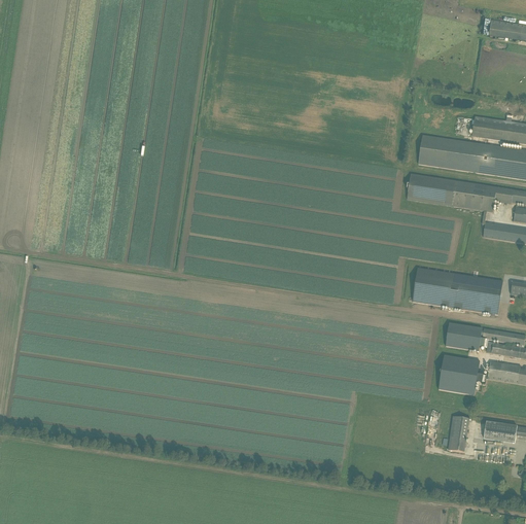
[(525,36),(525,22),(490,16),(488,31),(525,36)]
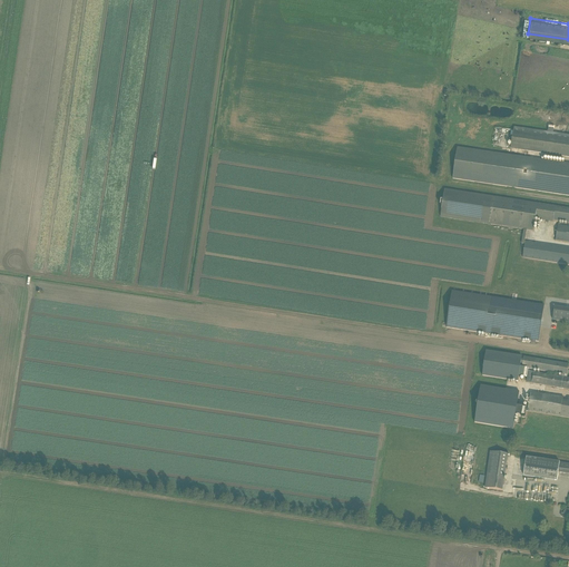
[(525,45),(523,55),(528,55),(529,48),(537,49),(537,47),(541,47),(541,42),(529,41),(529,46),(525,45)]
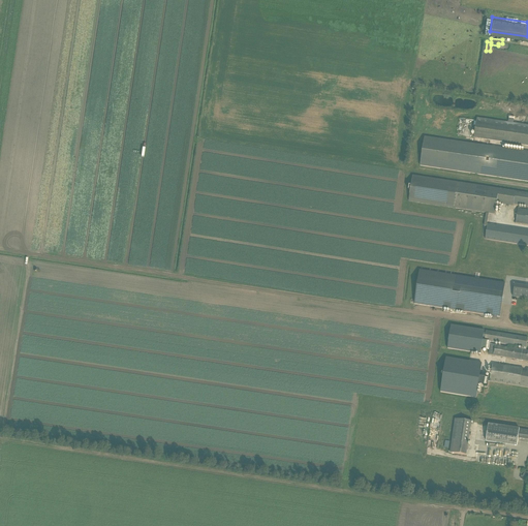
[(476,118),(473,135),(527,143),(527,122),(513,121),(513,117),(514,117),(514,115),(508,114),(508,116),(507,116),(507,120),(476,115),(476,118)]
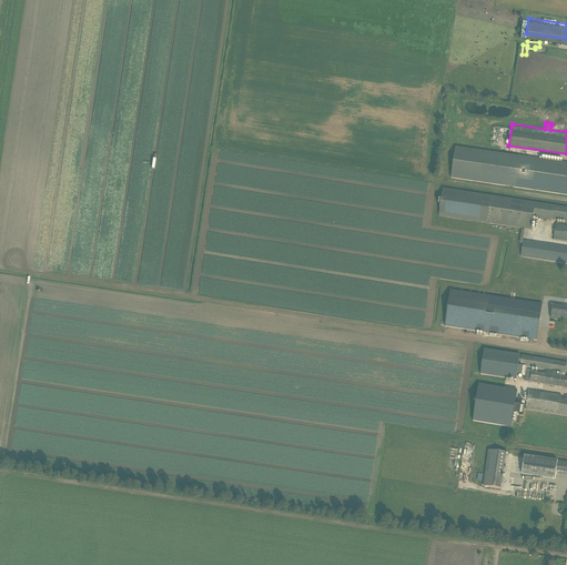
[(566,160),(498,150),(455,143),(454,147),(453,160),(451,174),(566,192),(566,160)]
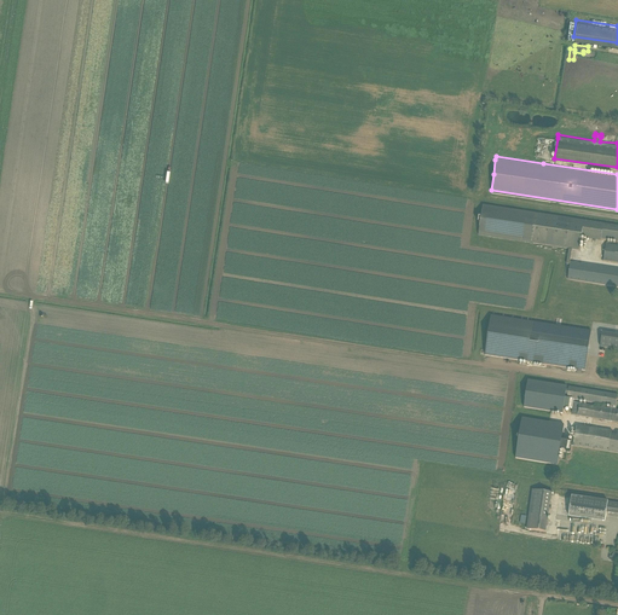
[(602,257),(617,259),(617,222),(481,202),(478,232),(578,248),(581,235),(600,238),(600,236),(617,238),(617,243),(605,241),(602,257)]
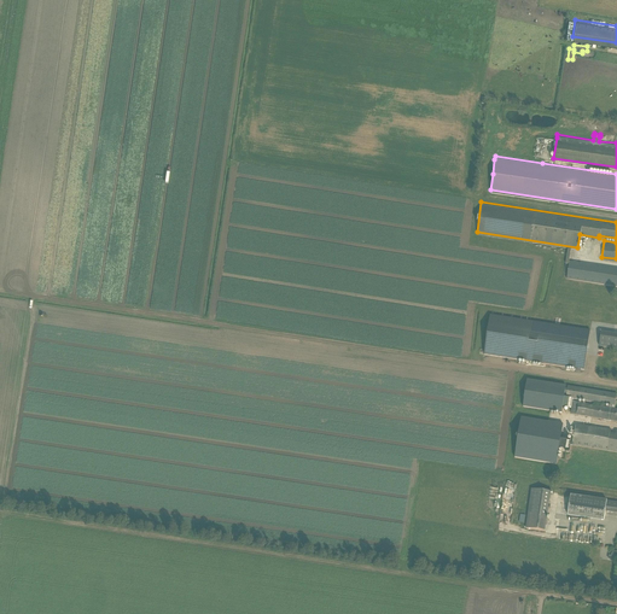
[(565,276),(616,284),(616,265),(569,259),(565,276)]
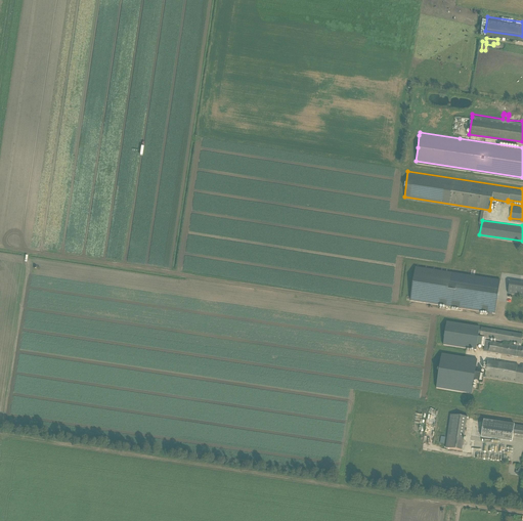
[(410,295),(409,298),(439,303),(462,306),(482,309),(486,310),(494,311),(496,298),(499,277),(415,265),(410,295)]
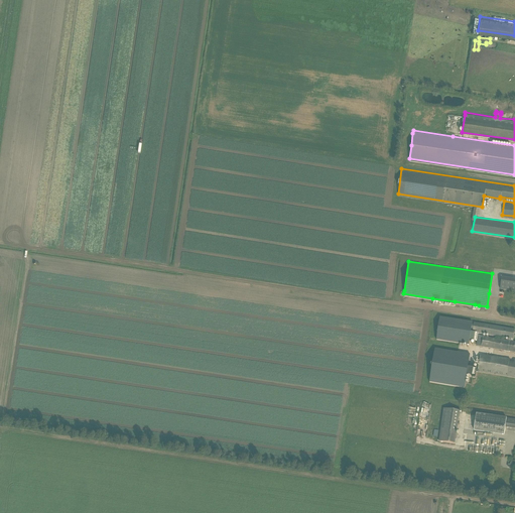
[(514,276),(506,275),(501,275),(499,286),(503,287),(514,288),(514,276)]
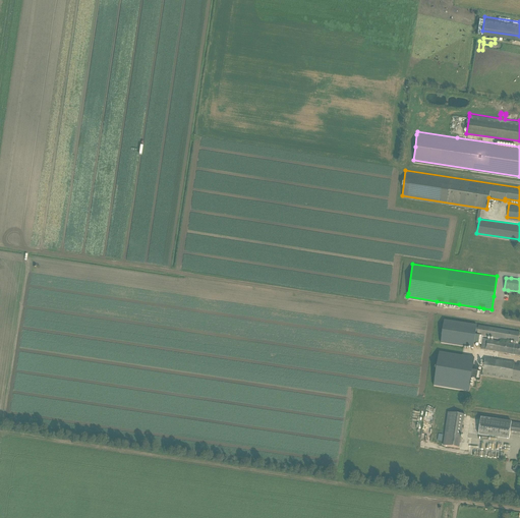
[(443,318),(440,341),(462,344),(472,346),(473,341),(480,342),(481,337),(481,334),(476,333),(474,333),(476,323),(443,318)]
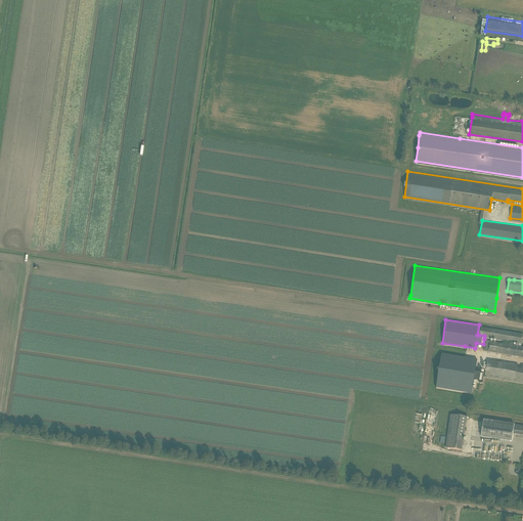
[(480,324),(479,335),(484,336),(500,339),(505,339),(517,342),(517,344),(504,342),(500,341),(489,339),(489,340),(484,339),(483,344),(483,349),(488,349),(488,350),(504,352),(522,355),(522,344),(519,344),(520,342),(522,332),(520,332),(516,331),(480,324)]
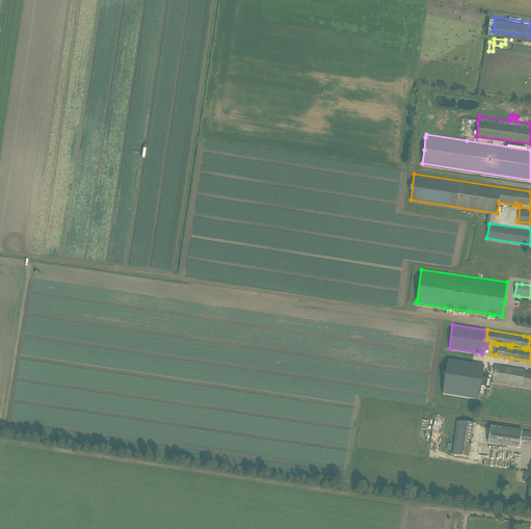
[(448,358),(442,392),(478,397),(479,393),(480,384),(485,385),(487,378),(481,377),(483,363),(471,361),(448,358)]
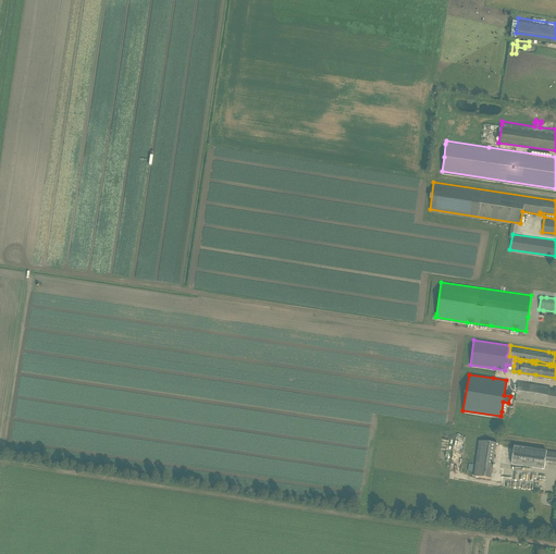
[(518,380),(517,384),(516,391),(515,398),(515,399),(555,405),(555,385),(554,385),(554,389),(550,389),(550,385),(518,380)]
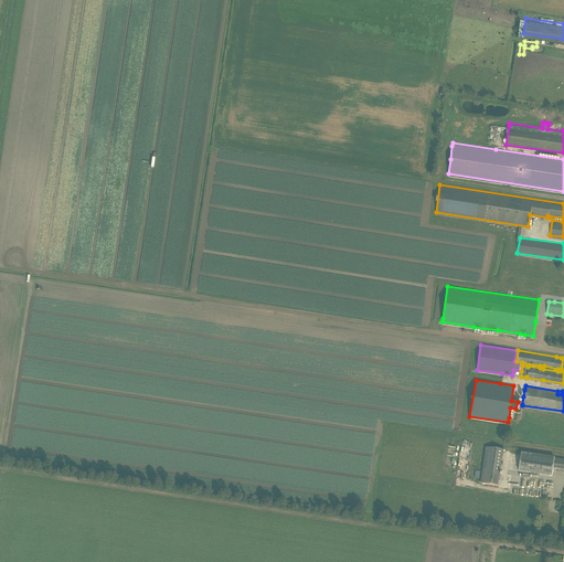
[(479,481),(498,484),(502,447),(485,445),(479,481)]
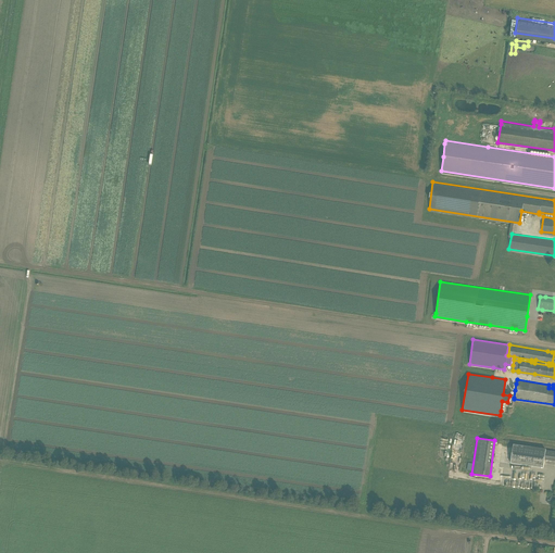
[(542,466),(545,448),(513,443),(509,462),(542,466)]
